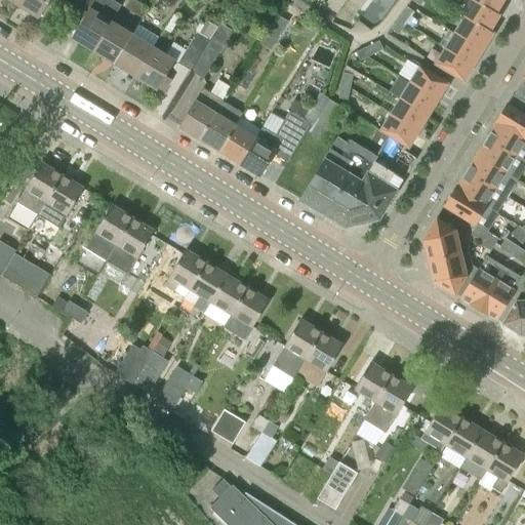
[(21,0),(18,5),(39,18),(50,0),(21,0)]
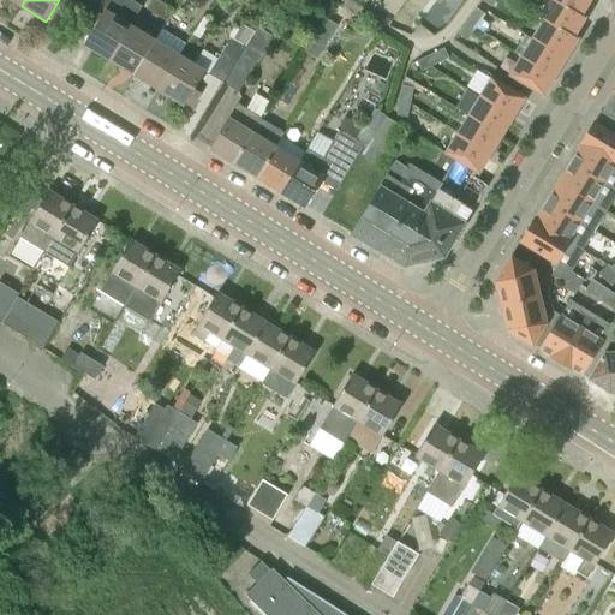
[(130,27),(139,10),(123,0),(85,0),(83,4),(101,15),(83,43),(109,59),(130,27)]
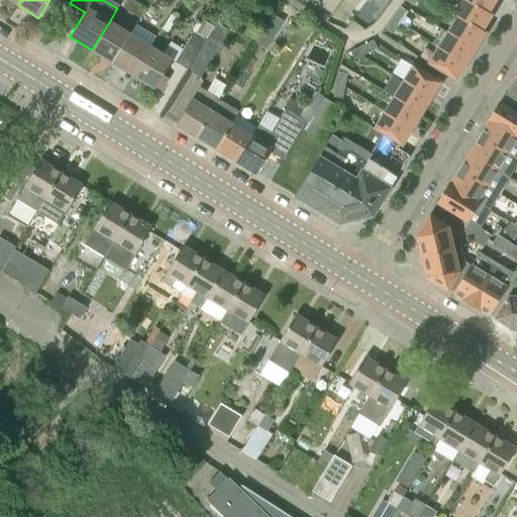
[(146,9),(131,0),(127,0),(123,8),(140,18),(146,9)]
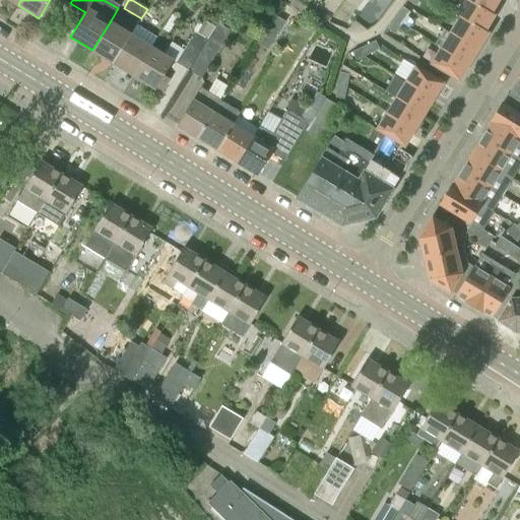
[(494,16),(491,14),(467,0),(464,0),(456,14),(460,16),(484,31),(494,16)]
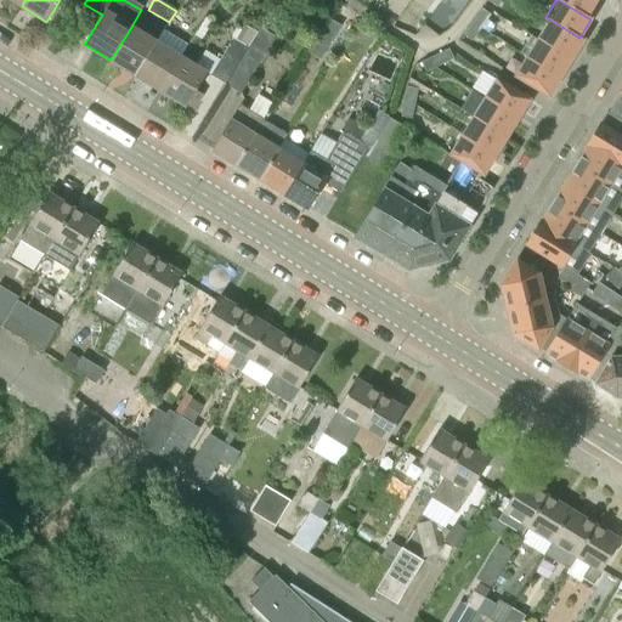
[(559,0),(587,17),(597,0),(559,0)]
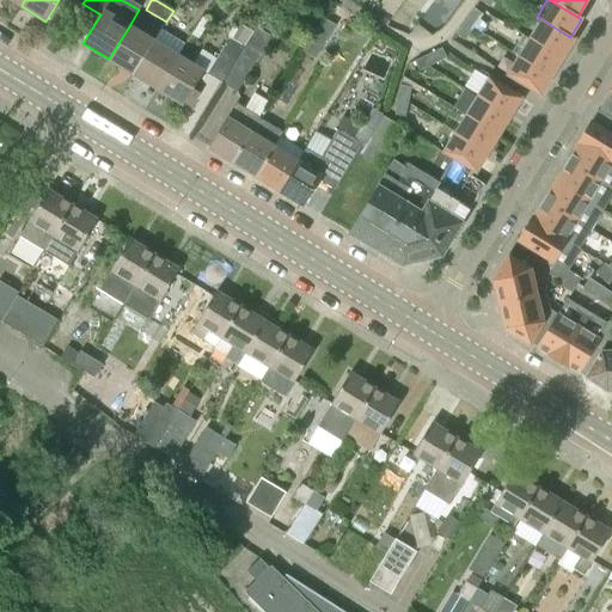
[(475,10),(465,22),(473,28),(483,16),(475,10)]
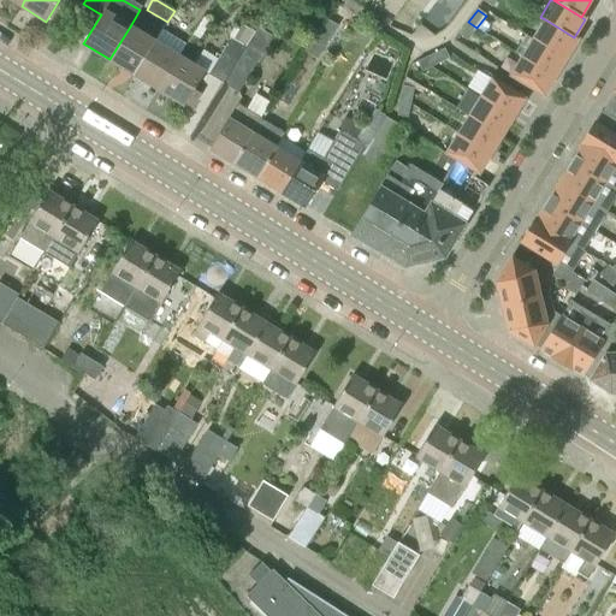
[(265,16),(258,27),(272,36),(279,24),(265,16)]
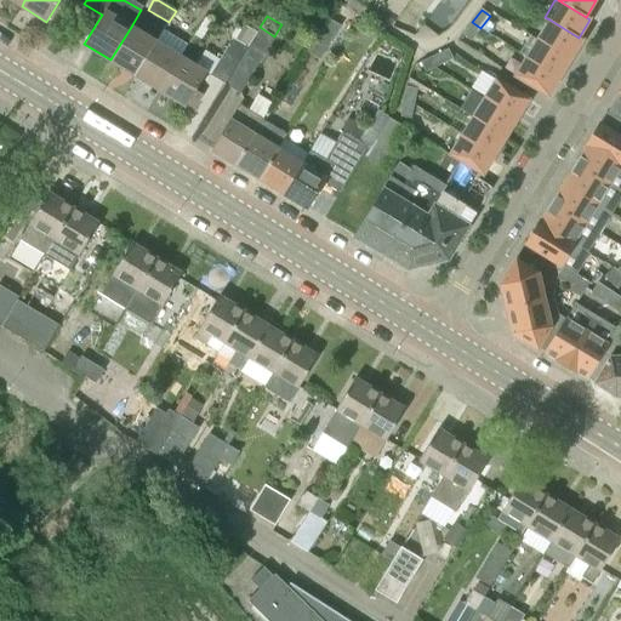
[(212,21),(205,17),(194,36),(200,40),(212,21)]
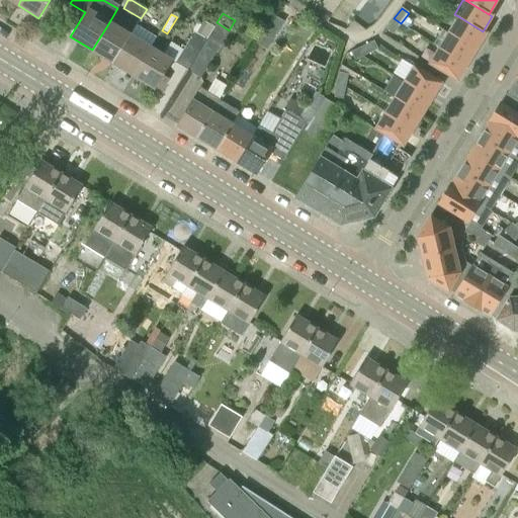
[(267,49),(284,21),(273,14),(249,53),(257,58),(263,47),(267,49)]
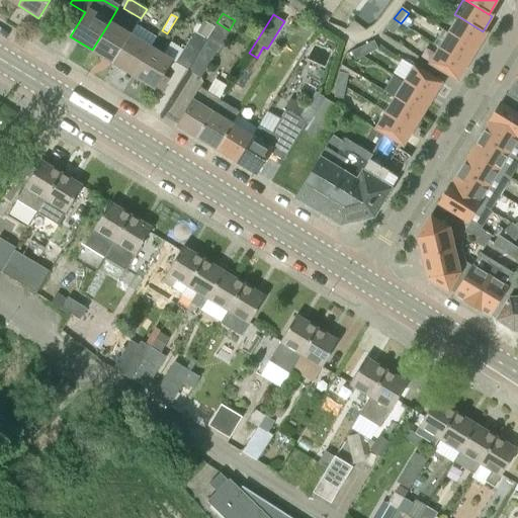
[(309,36),(315,27),(297,16),(291,26),(309,36)]
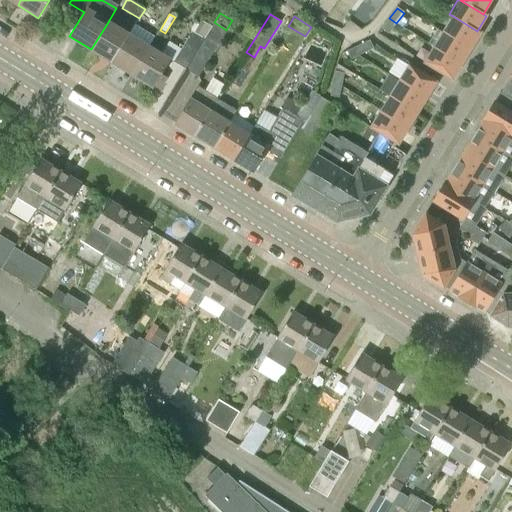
[(481,33),(477,31),(453,16),(444,31),(471,48),(481,33)]
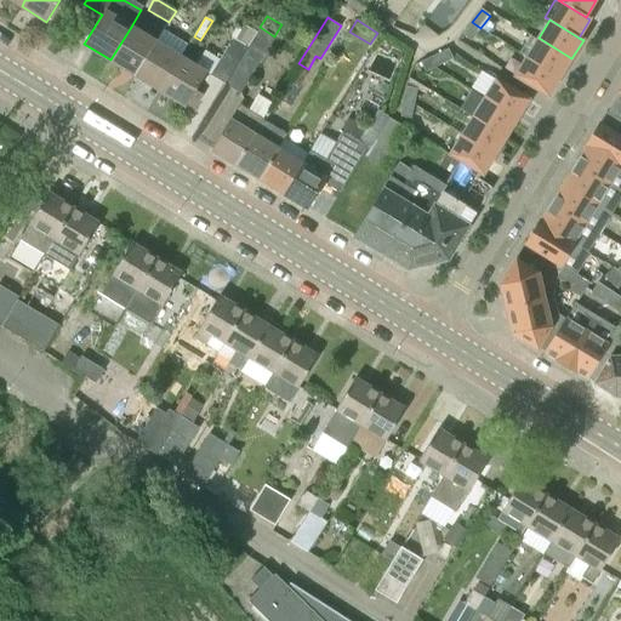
[(480,28),(472,22),(462,34),(471,41),(480,28)]
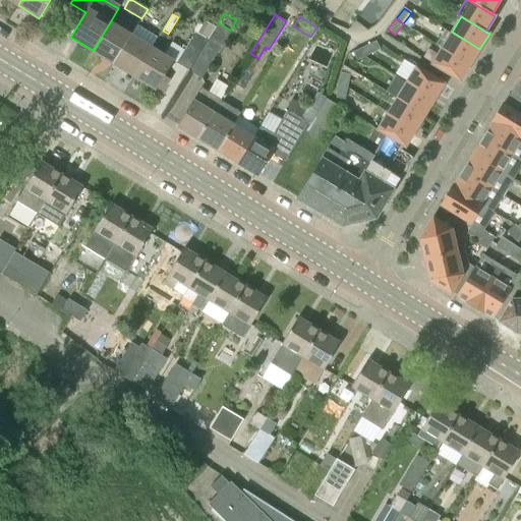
[(188,71),(209,38),(216,27),(205,20),(203,25),(197,23),(194,30),(196,31),(184,51),(177,63),(176,64),(188,71)]
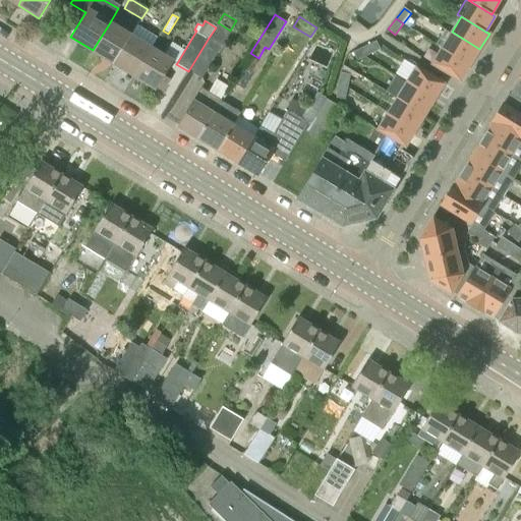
[(114,63),(131,36),(121,29),(110,22),(93,50),(114,63)]
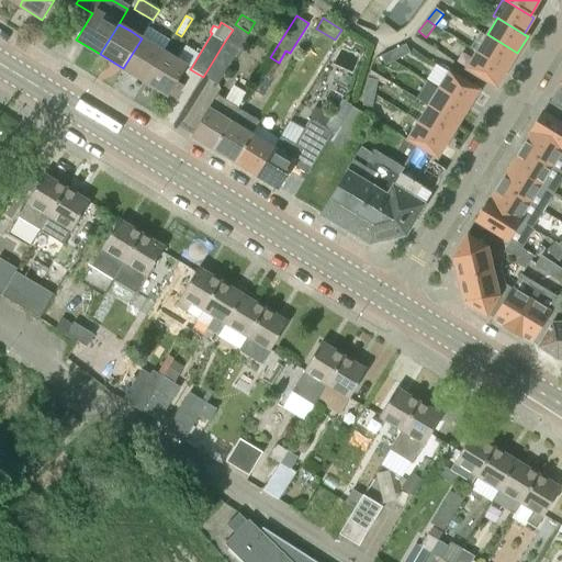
[(233,30),(225,41),(203,77),(217,86),(239,49),(238,49),(248,33),(235,24),(233,30)]
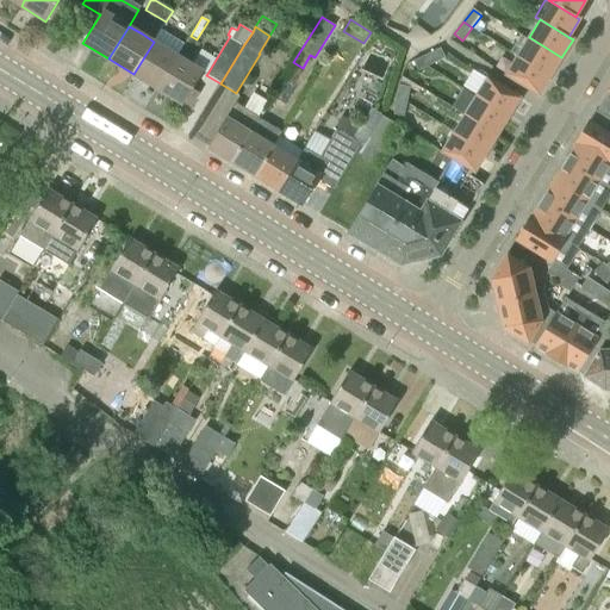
[(157,88),(178,56),(185,44),(161,30),(154,42),(134,74),(157,88)]
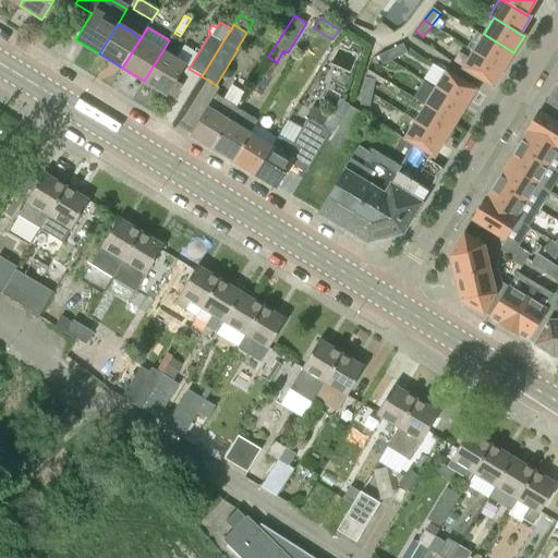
[(513,52),(484,34),(473,50),(504,69),(513,52)]
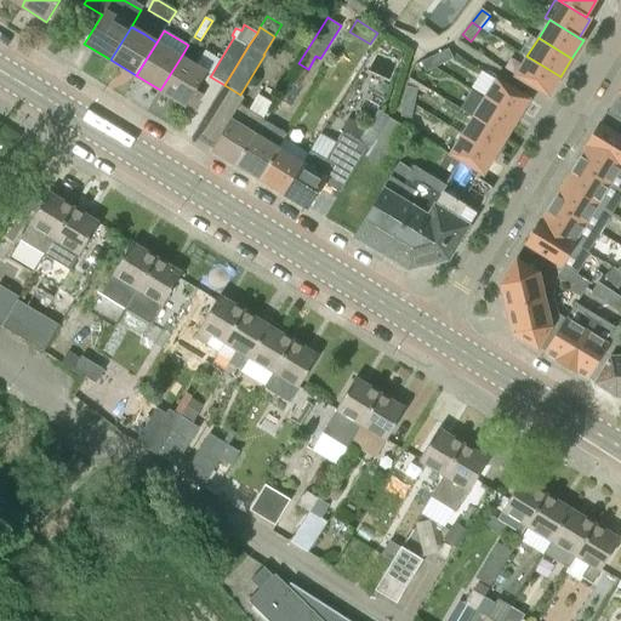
[(448,50),(434,56),(439,66),(453,60),(448,50)]
